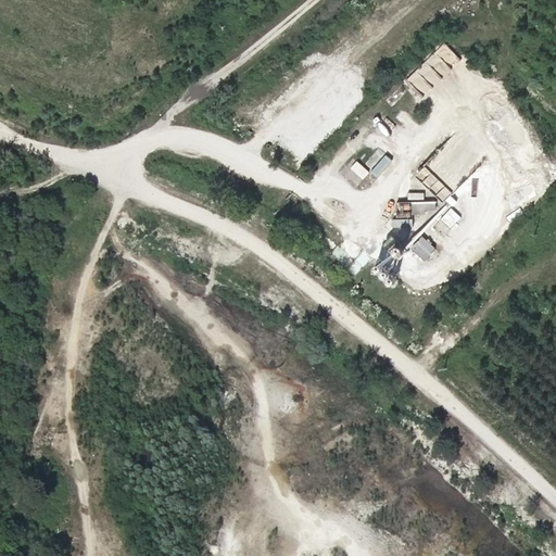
[(426,97),(463,60),(445,41),(407,78),(426,97)]
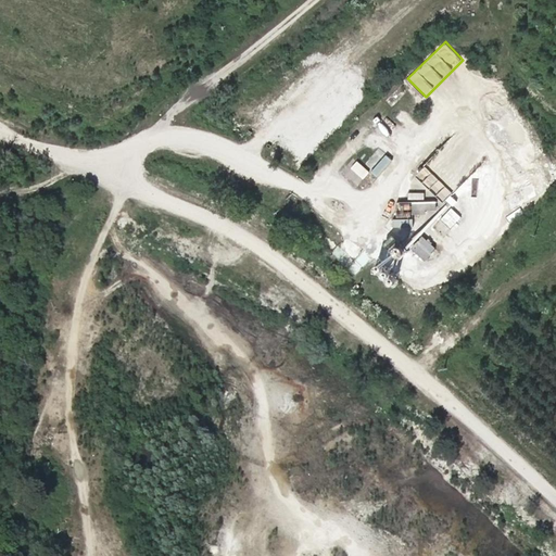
[(387,164),(382,160),(371,172),(377,176),(387,164)]
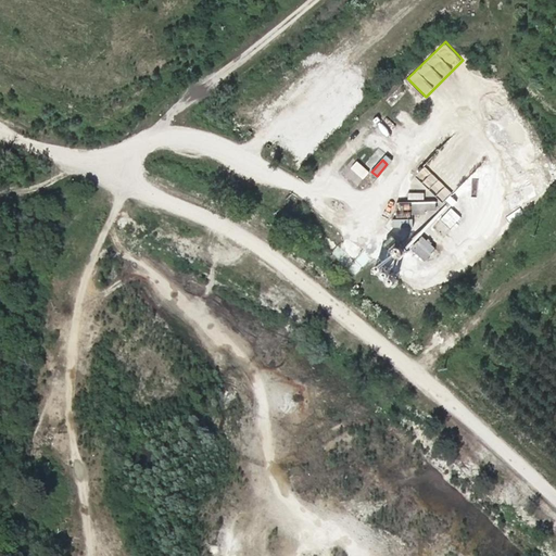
[(369,173),(357,161),(352,167),(364,178),(369,173)]
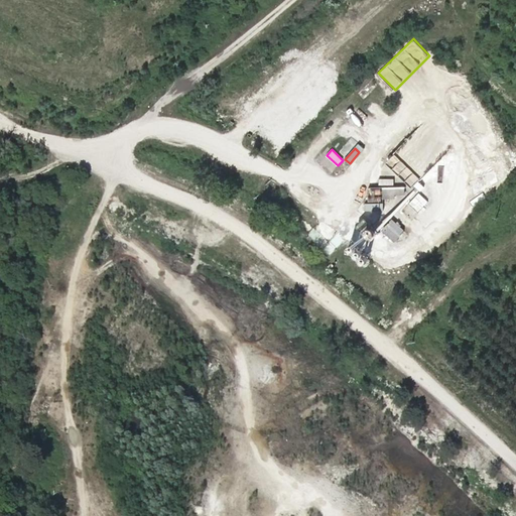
[(404,194),(404,187),(383,187),(384,199),(394,199),(394,195),(404,194)]
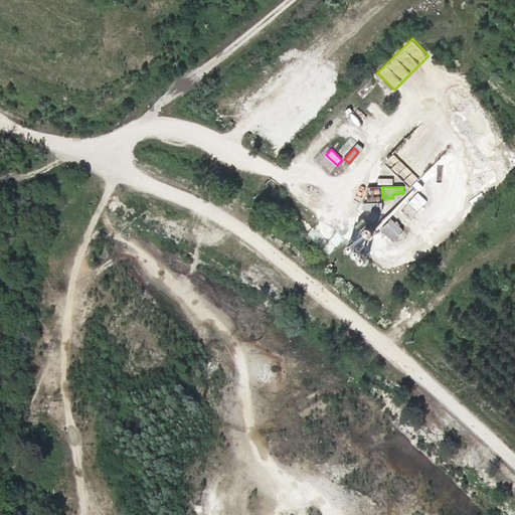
[(403,230),(391,219),(382,229),(394,240),(403,230)]
